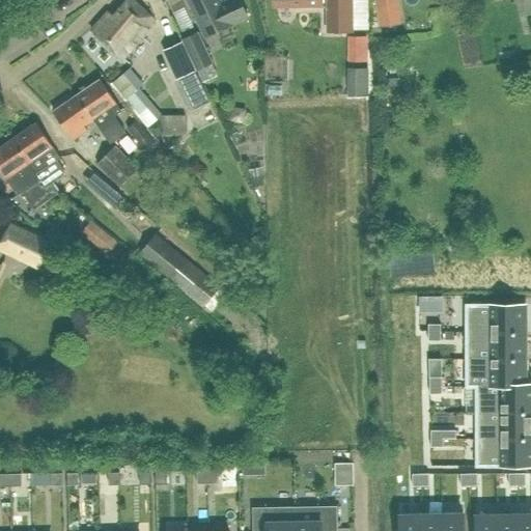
[(135,44),(155,20),(134,0),(128,0),(114,18),(108,12),(91,30),(122,59),(135,44)]
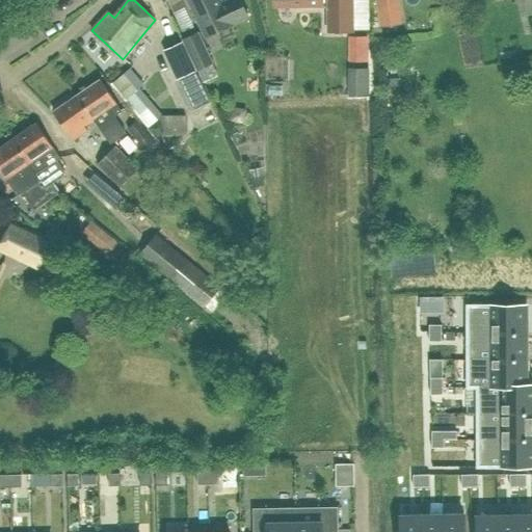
[(187,0),(203,32),(232,18),(235,24),(248,17),(240,0),(227,0),(222,2),(220,0),(187,0)]
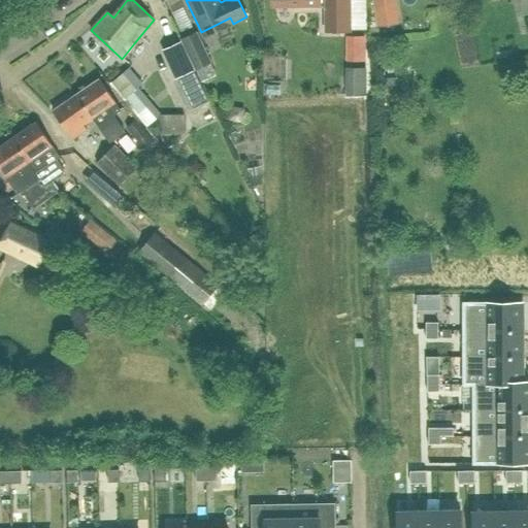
[(327,31),(350,31),(349,0),(272,0),(272,5),(320,5),(327,10),(327,31)]
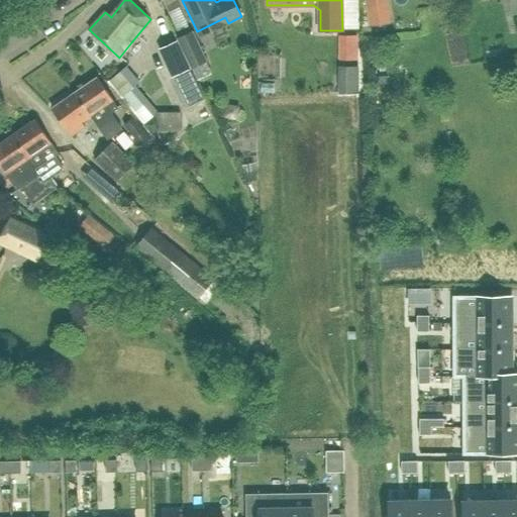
[(387,0),(366,0),(370,23),(390,20),(387,0)]
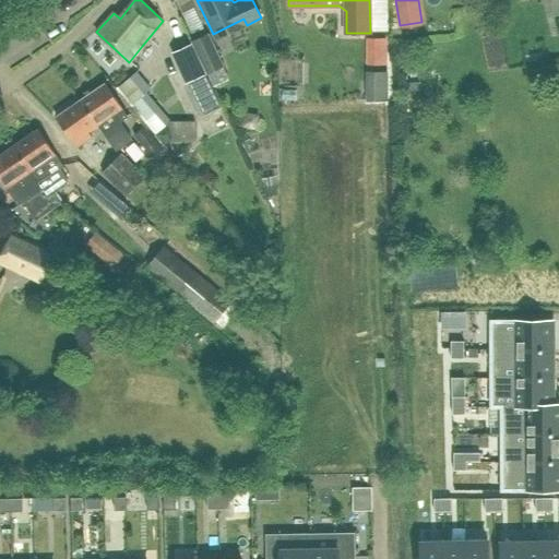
[(192,42),(206,74),(209,73),(211,79),(210,79),(213,86),(221,83),(217,75),(221,74),(218,69),(224,67),(209,34),(192,42)]
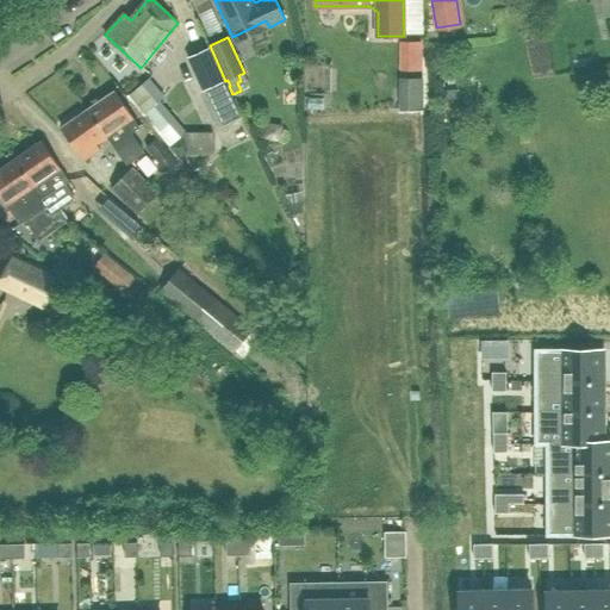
[(399,42),(399,70),(422,70),(422,42),(399,42)]
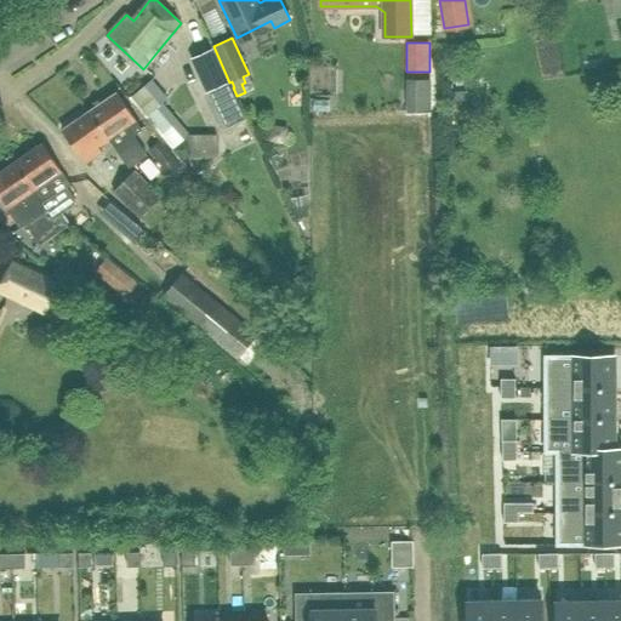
[(206,91),(212,87),(227,115),(240,108),(227,81),(212,51),(193,60),(206,91)]
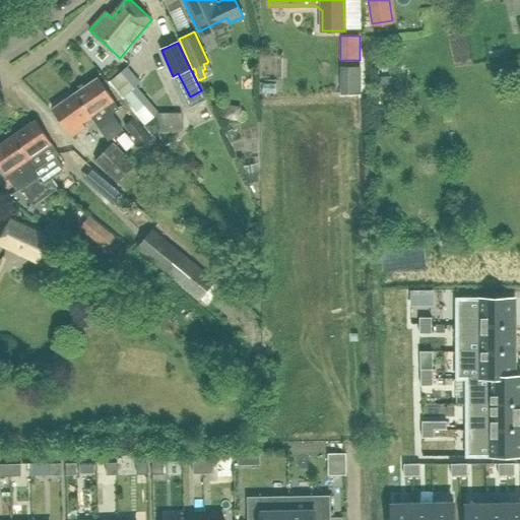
[(109,81),(153,135),(160,130),(160,122),(154,115),(157,113),(136,86),(140,82),(127,66),(109,81)]
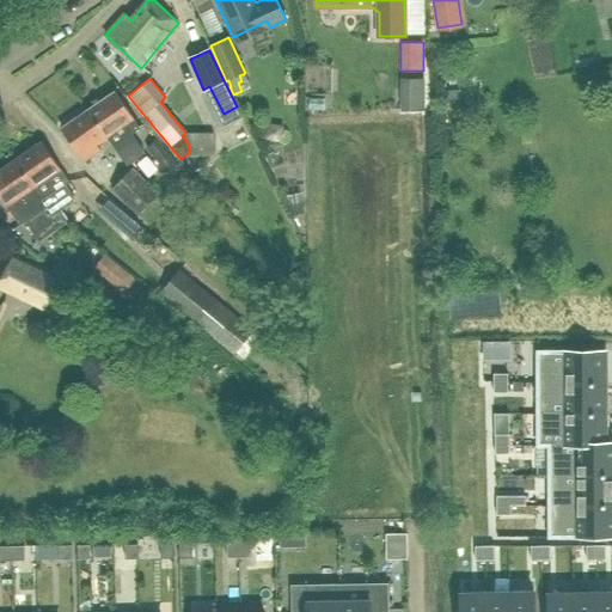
[(116,92),(90,110),(108,138),(127,166),(146,153),(133,134),(141,128),(135,120),(116,92)]
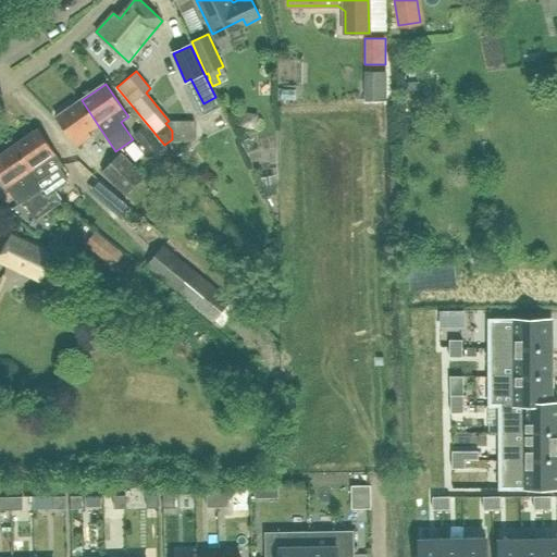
[(88,132),(98,125),(82,100),(58,116),(77,147),(91,137),(88,132)]
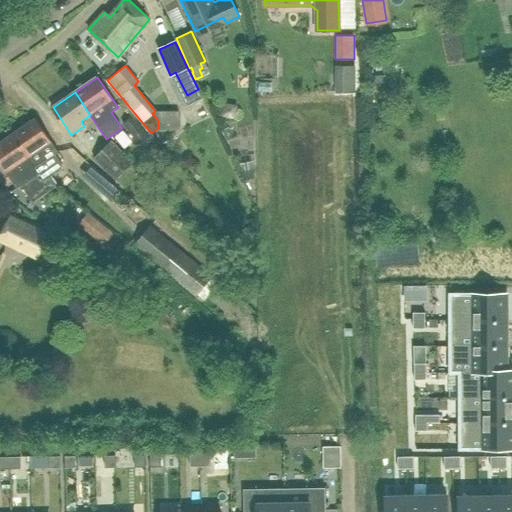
[(132,115),(122,124),(140,145),(150,136),(132,115)]
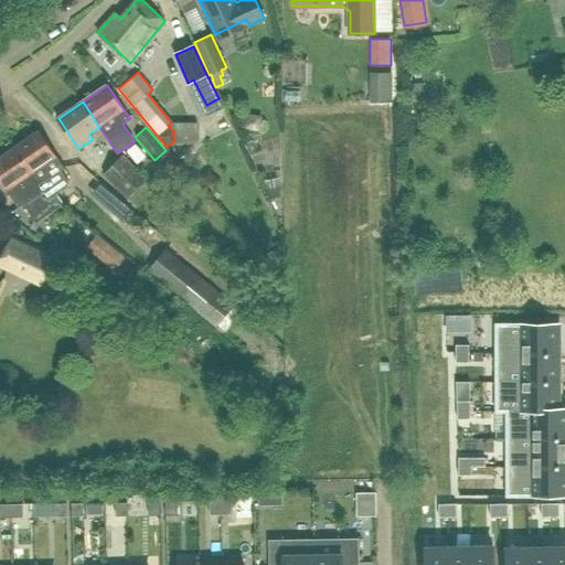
[(56,157),(39,131),(13,149),(32,173),(40,184),(64,167),(56,157)]
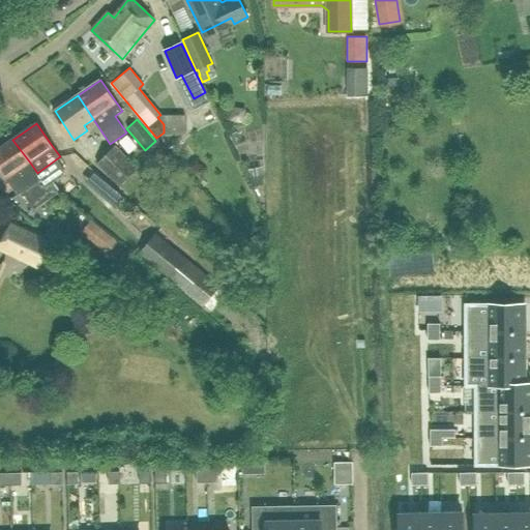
[(37,175),(36,173),(37,173),(30,163),(12,140),(0,147),(0,169),(6,179),(7,178),(19,195),(39,180),(45,189),(53,183),(52,182),(47,185),(38,175),(37,175)]
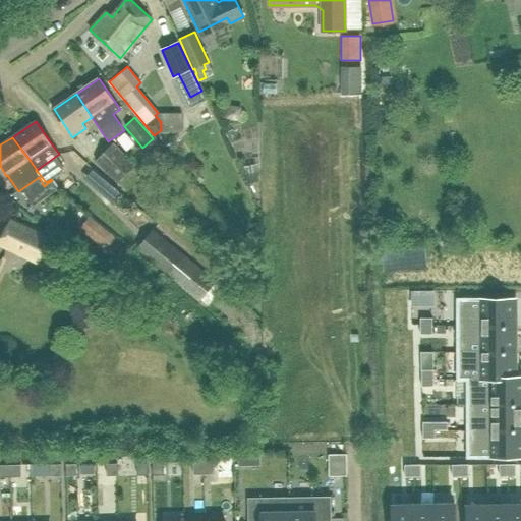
[(135,165),(113,142),(94,162),(116,184),(135,165)]
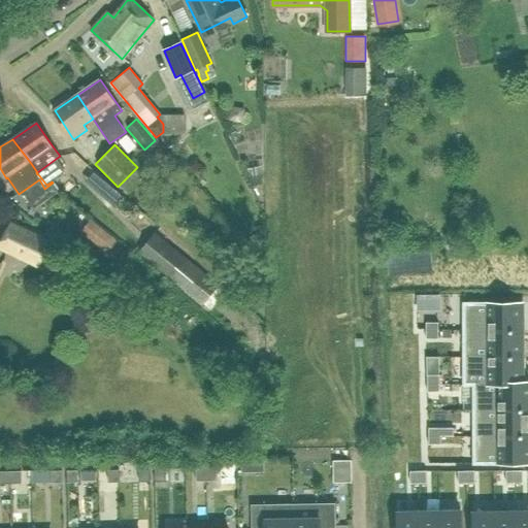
[(248,172),(251,187),(263,185),(260,170),(248,172)]
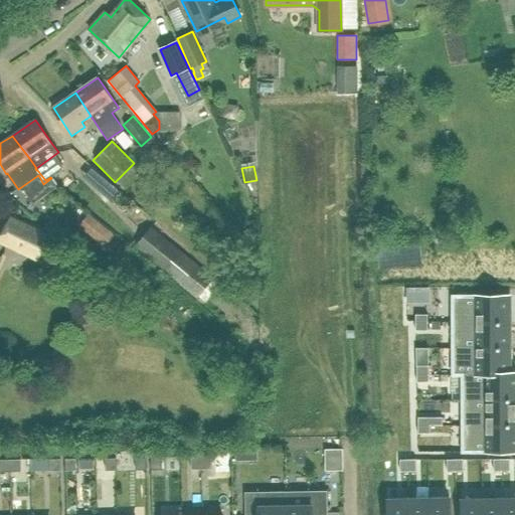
[(89,213),(78,226),(105,246),(114,233),(89,213)]
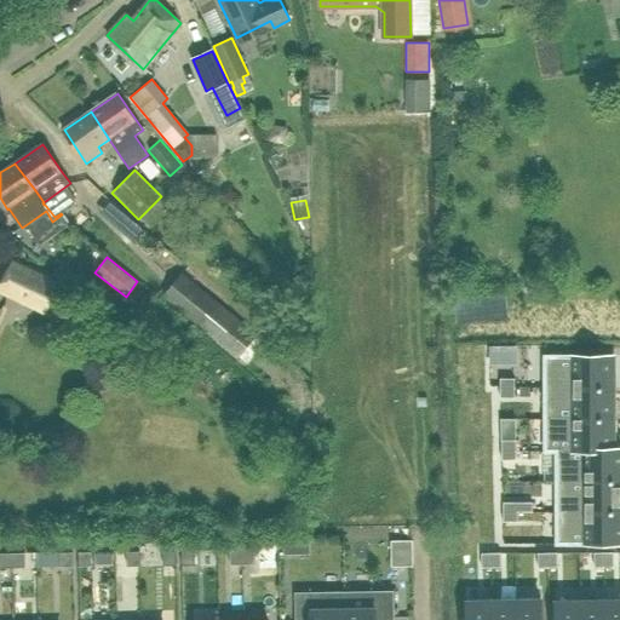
[(0,290),(47,313),(59,285),(12,262),(0,286),(0,290)]
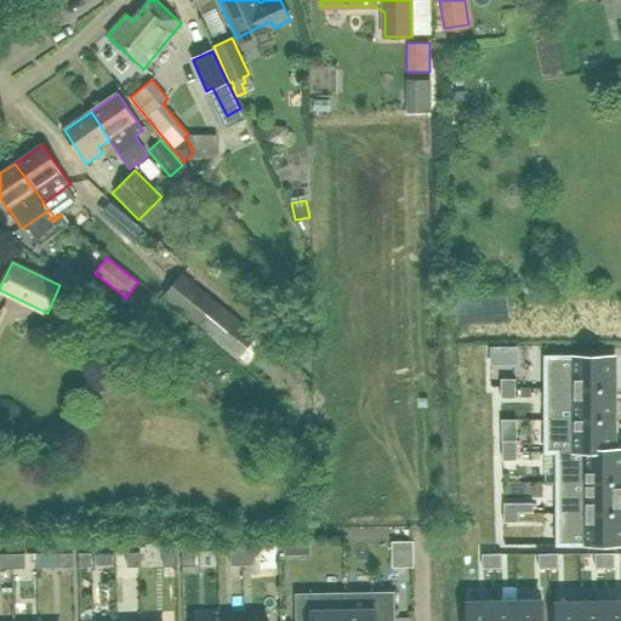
[(237,358),(256,335),(182,273),(163,296),(237,358)]
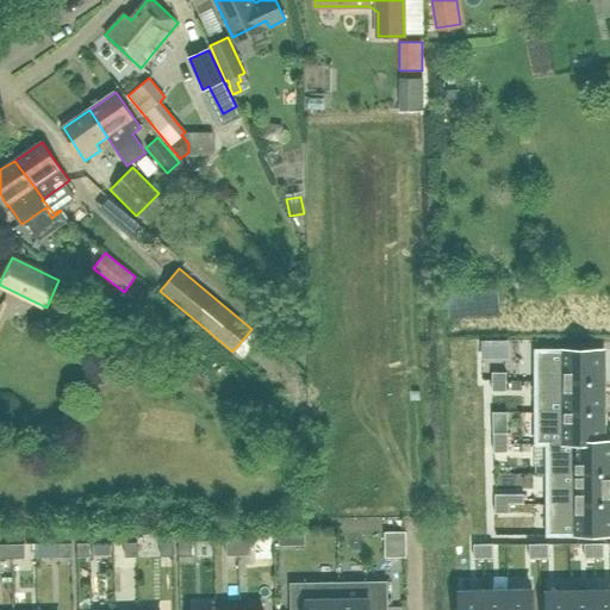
[(536,350),(536,383),(542,383),(602,381),(602,350),(542,350),(536,350)]
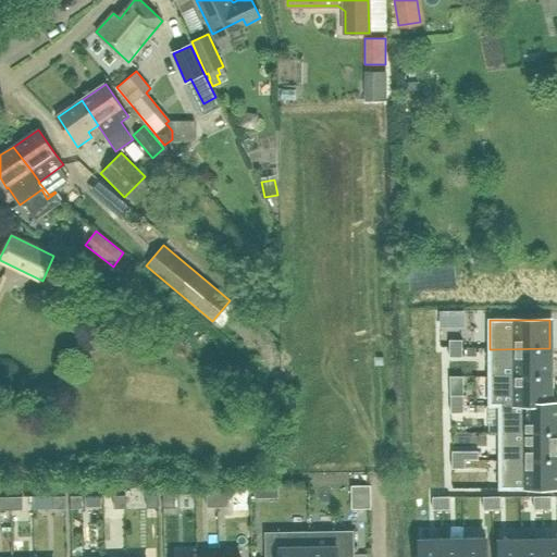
[(449,339),(449,348),(462,348),(462,339),(449,339)]
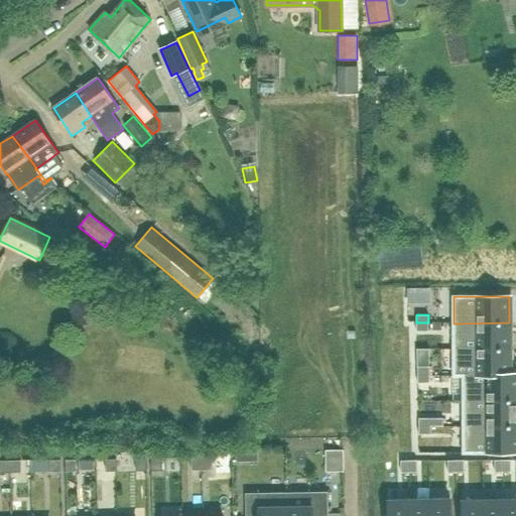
[(416,323),(416,331),(428,331),(428,323),(416,323)]
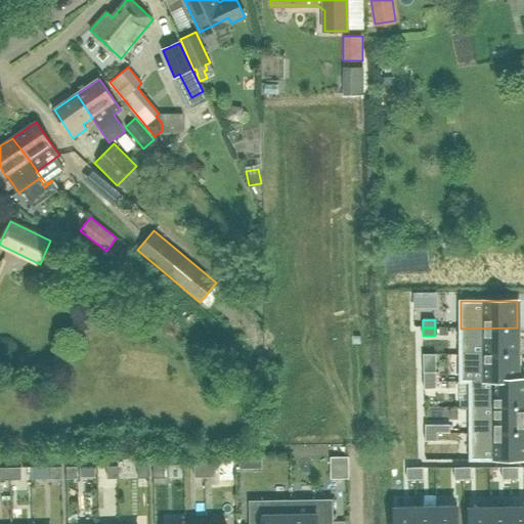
[(466,329),(466,354),(517,354),(517,328),(466,329)]
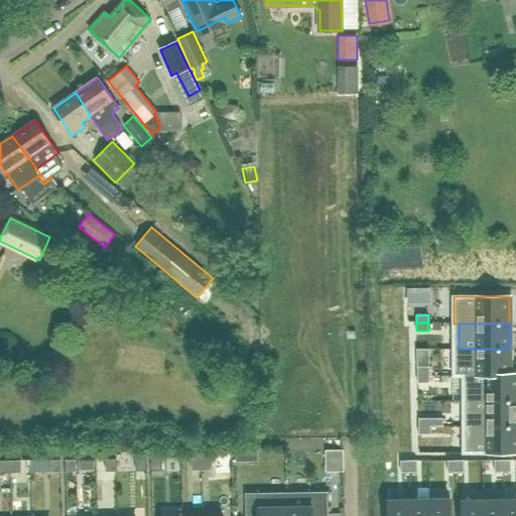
[(454,349),(454,374),(459,374),(515,374),(515,373),(509,373),(509,349),(459,349),(454,349)]
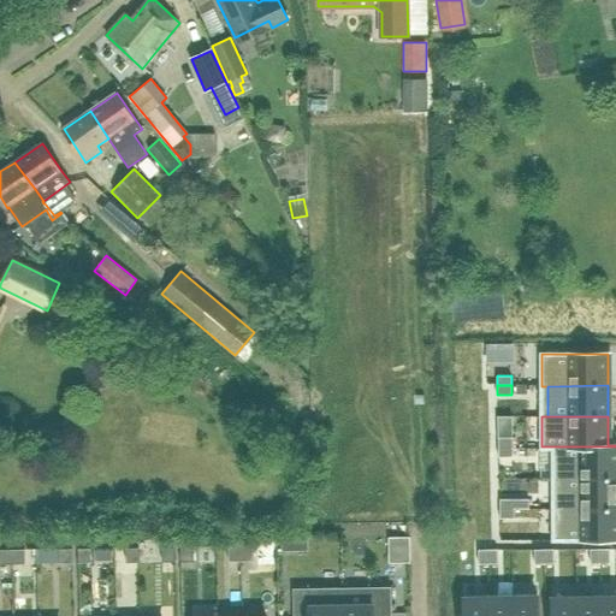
[(498,437),(498,446),(513,446),(513,437),(498,437)]
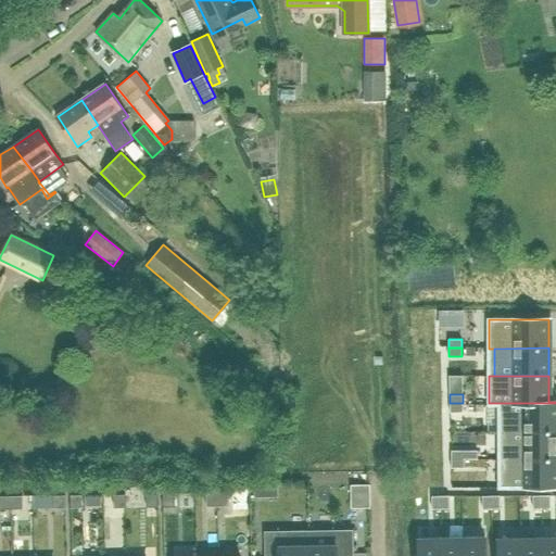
[(450,403),(450,413),(463,412),(463,403),(450,403)]
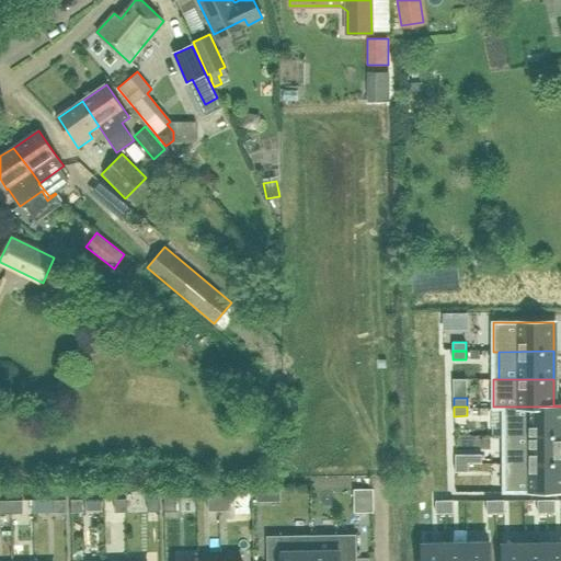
[(560,407),(499,407),(499,408),(508,408),(508,435),(560,434),(560,407)]
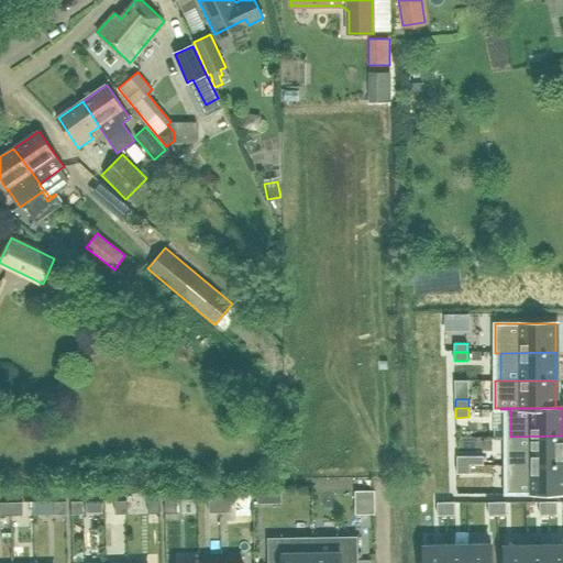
[(562,435),(510,437),(510,464),(562,464),(562,435)]
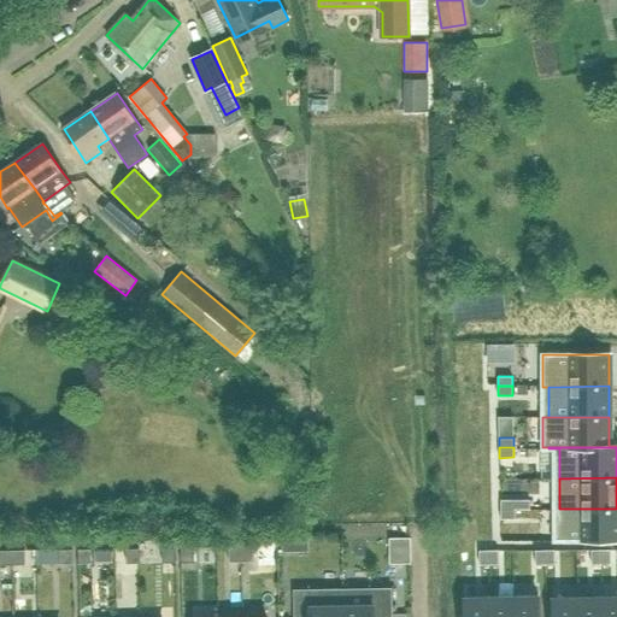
[(500,499),(500,509),(516,509),(530,509),(530,499),(500,499)]
